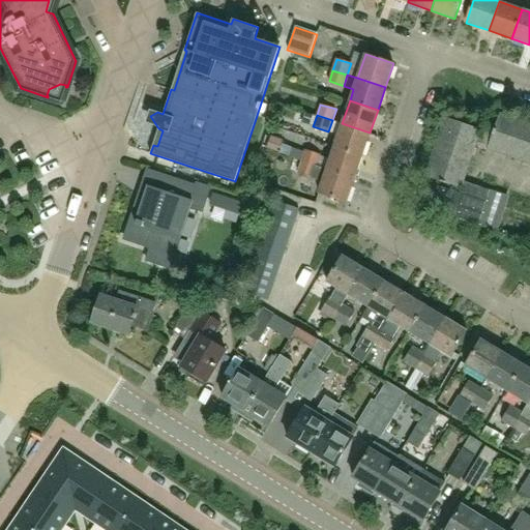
[(370,133),(342,123),(334,147),(362,156),(370,133)]
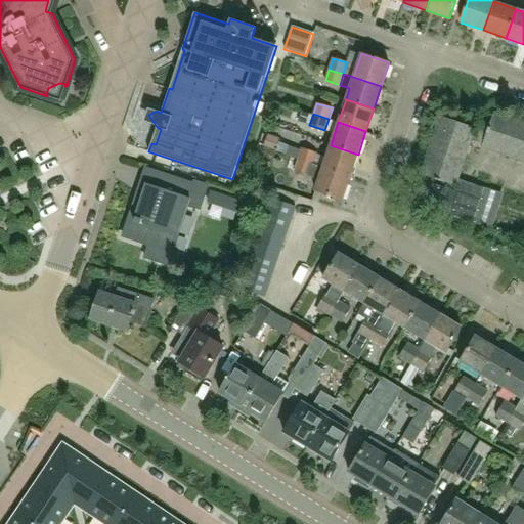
[(455,191),(464,169),(465,169),(476,136),(454,129),(453,131),(446,129),(428,181),(455,191)]
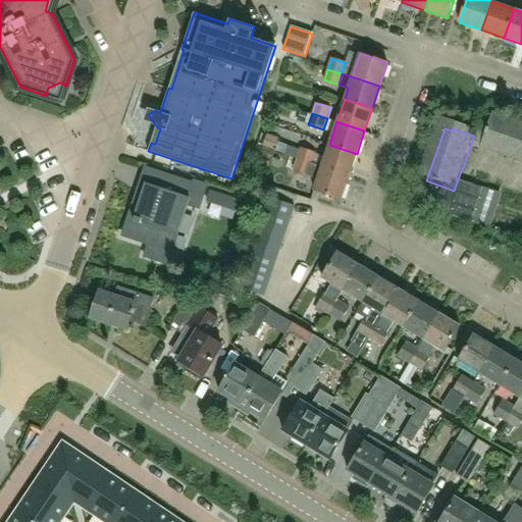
[(277,139),(266,135),(262,146),(273,150),(277,139)]
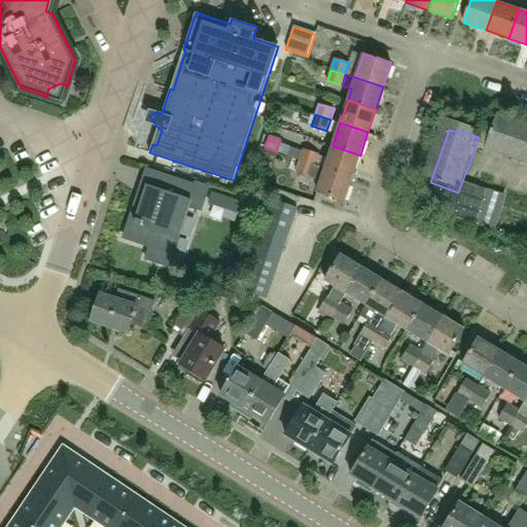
[(526,149),(491,140),(479,182),(512,192),(515,181),(526,184),(526,149)]
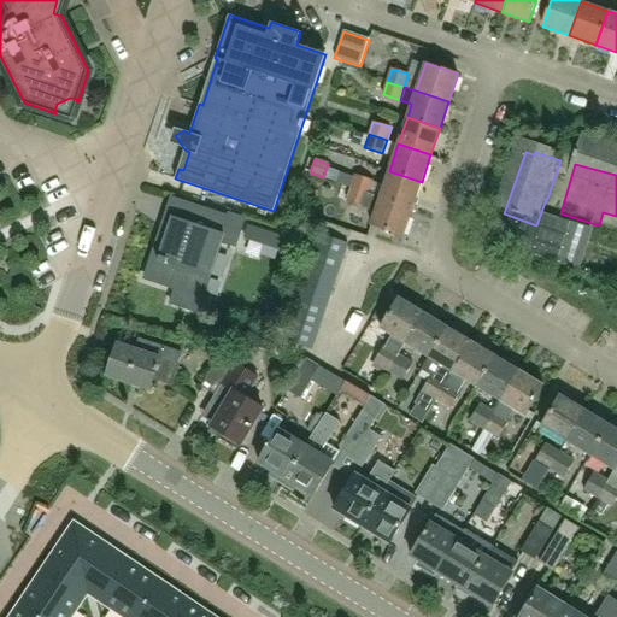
[(422,182),(389,171),(385,184),(381,198),(412,209),(422,182)]
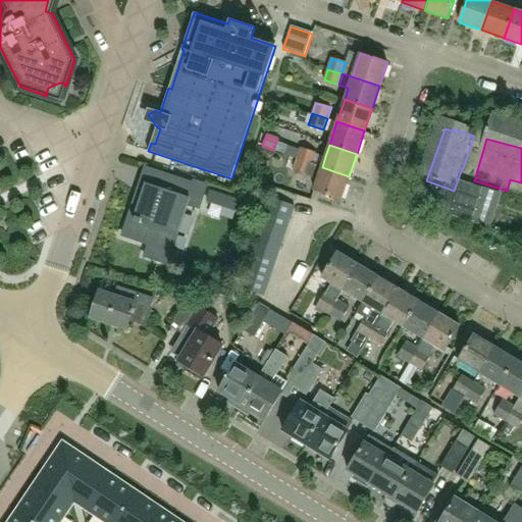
[(311,163),(315,153),(315,152),(301,148),(297,159),(311,163)]
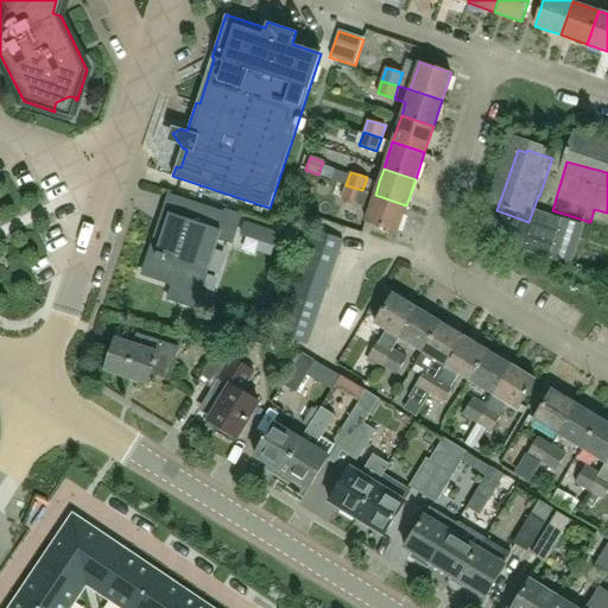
[(356,204),(358,203),(362,190),(346,185),(337,182),(333,196),(356,204)]
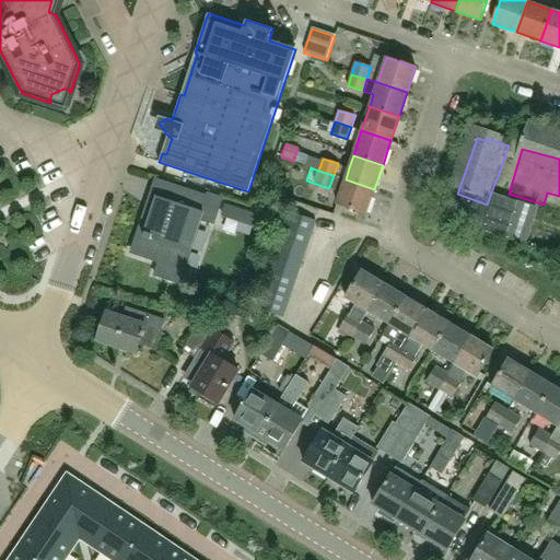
[(329,187),(328,188),(340,193),(337,203),(366,213),(374,189),(346,179),(334,175),(329,187)]
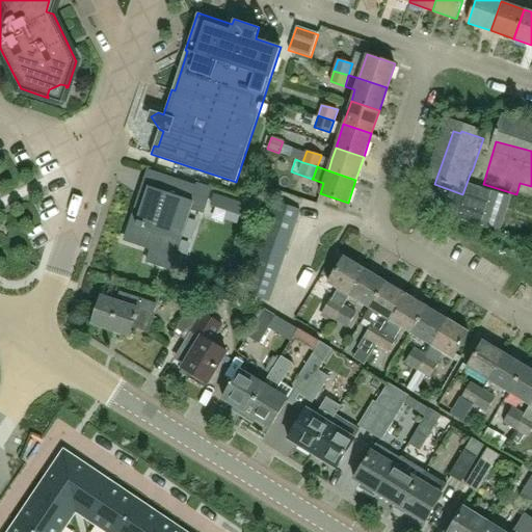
[(149,248),(151,249),(147,261),(170,269),(191,208),(203,212),(211,188),(196,183),(196,186),(148,169),(141,187),(142,188),(150,190),(142,211),(145,212),(141,224),(131,221),(125,240),(149,248)]
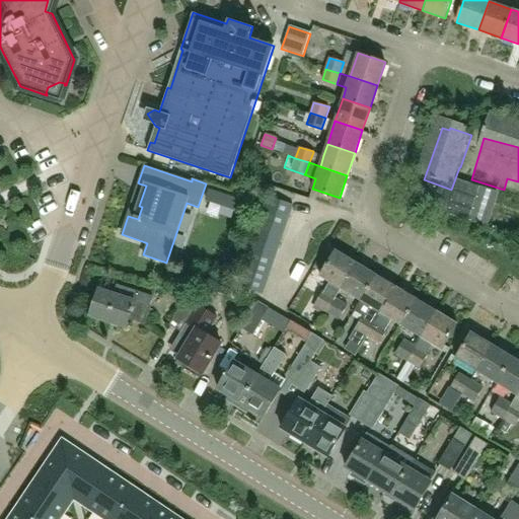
[(240,196),(210,186),(205,201),(235,210),(240,196)]
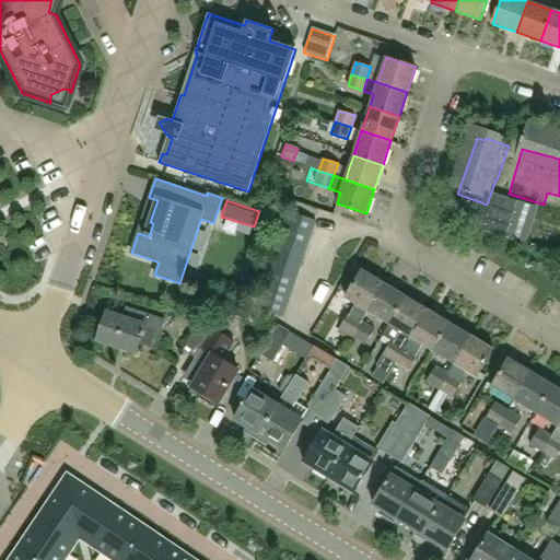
[(525,253),(535,212),(515,207),(505,247),(525,253)]
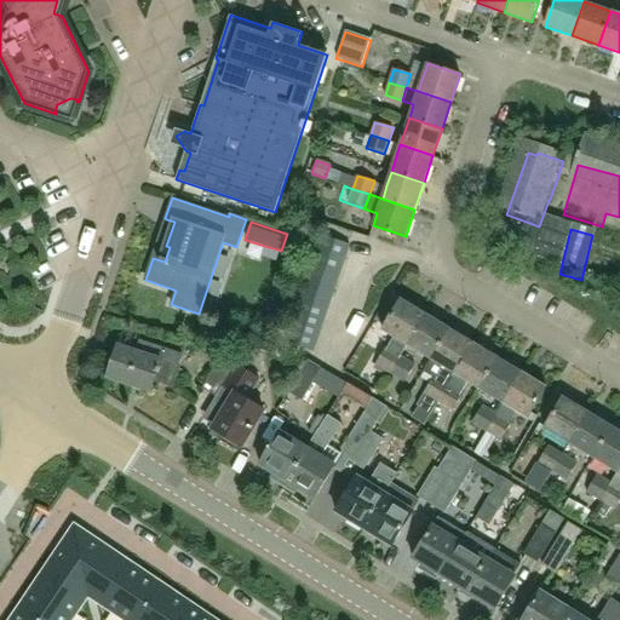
[(321,234),(316,248),(345,259),(350,245),(321,234)]
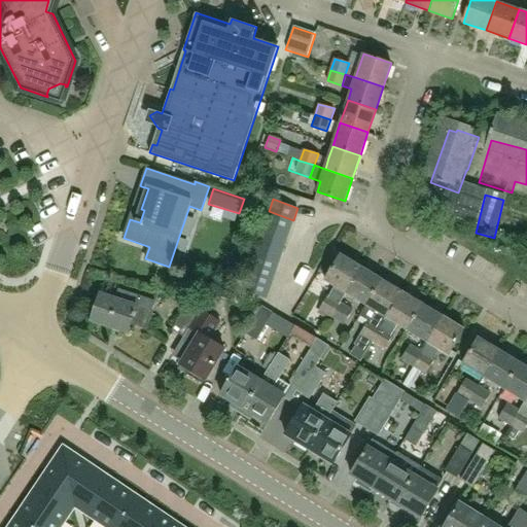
[(269,211),(265,223),(289,233),(293,220),(269,211)]
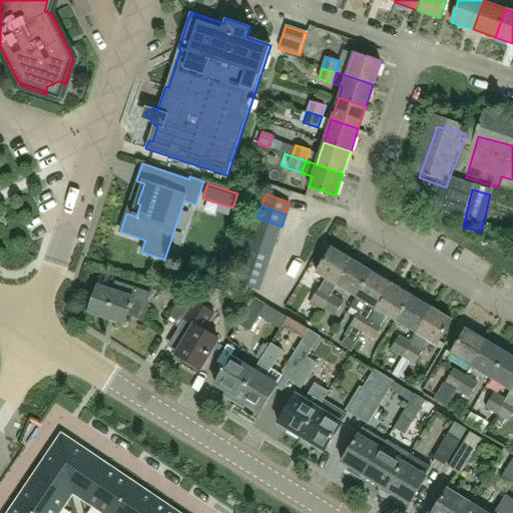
[(251,233),(277,241),(278,238),(282,226),(258,217),(252,229),(251,233)]
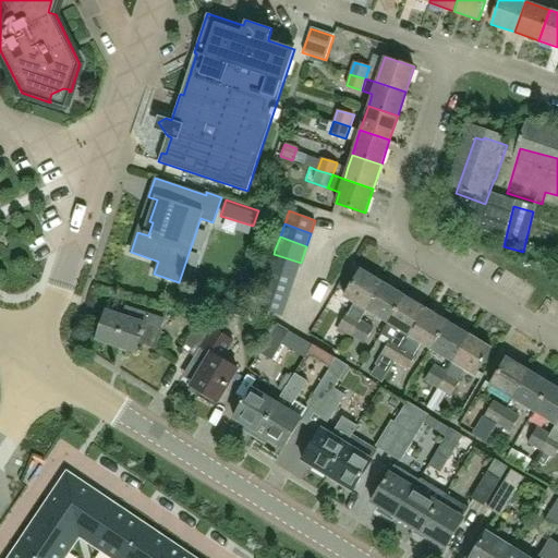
[(301,263),(274,254),(274,255),(269,268),(295,277),(301,263)]
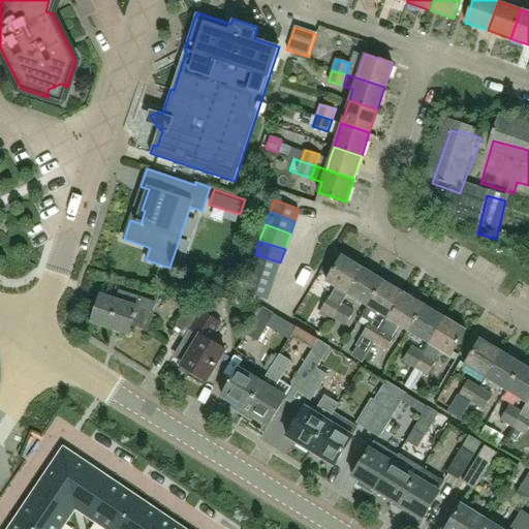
[(249,273),(274,281),(280,262),(255,254),(249,273)]
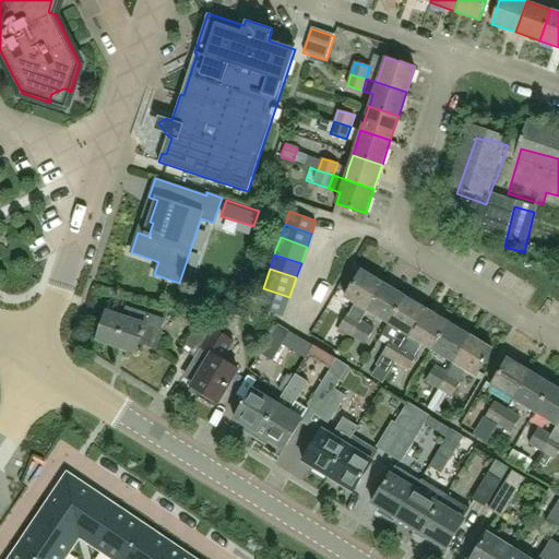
[(352,335),(360,320),(367,310),(384,283),(361,270),(345,297),(355,304),(349,313),(348,313),(340,328),(352,335)]
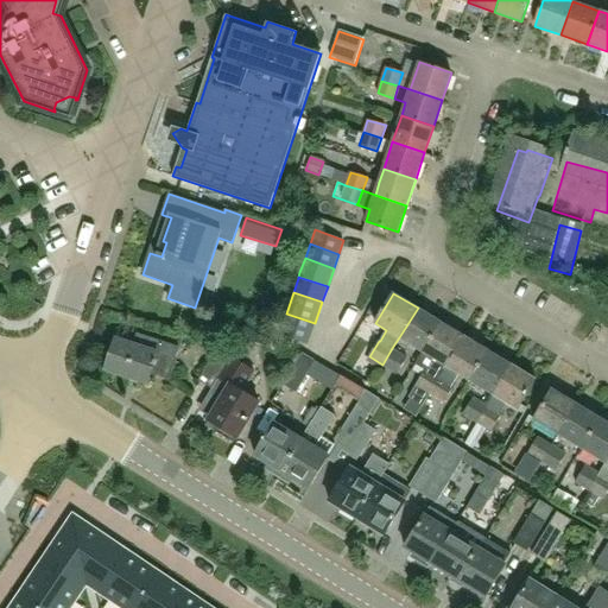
[(439,321),(418,308),(399,337),(420,352),(439,321)]
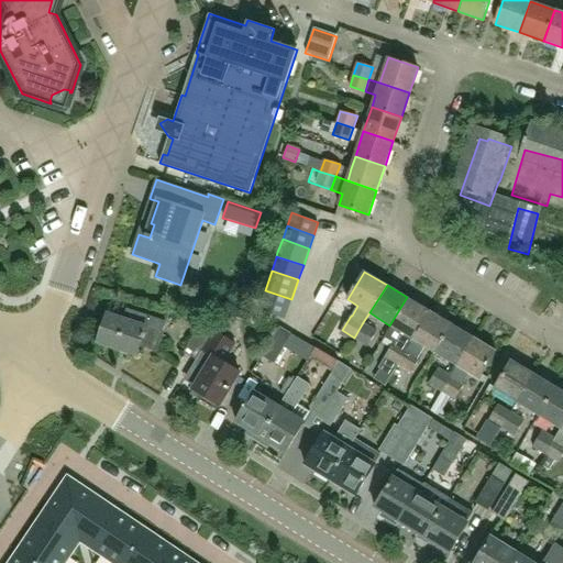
[(285,319),(291,299),(265,290),(257,310),(285,319)]
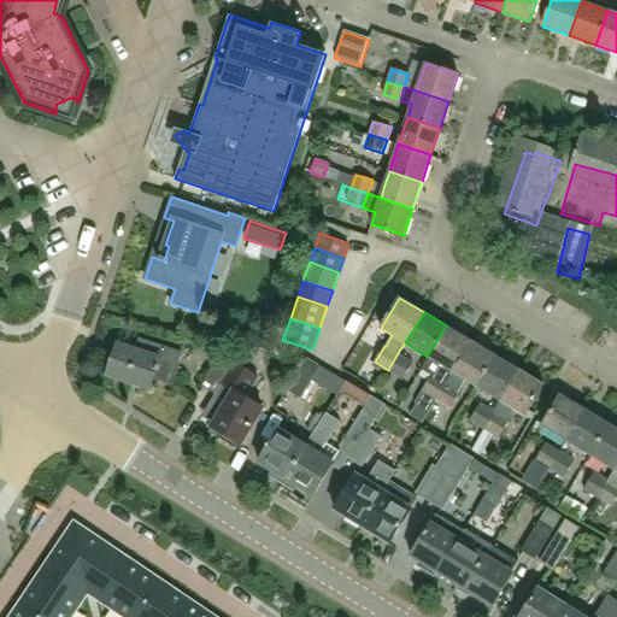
[(434,375),(445,382),(471,341),(446,325),(427,357),(440,364),(434,375)]
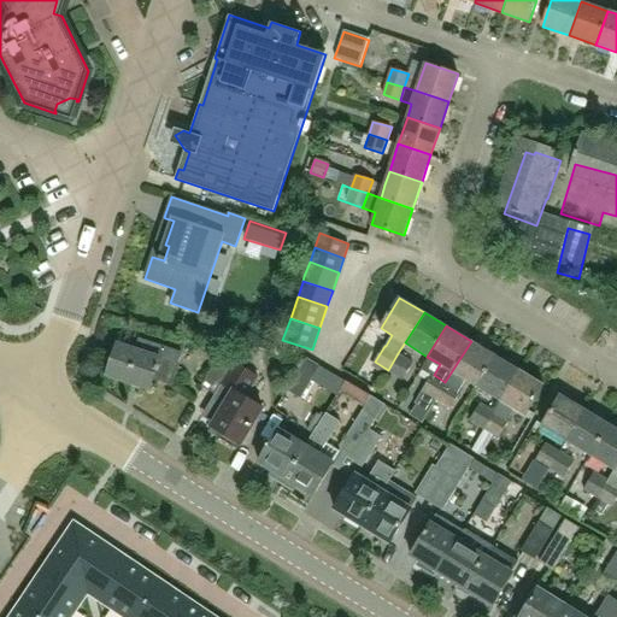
[(118,344),(107,376),(150,391),(153,380),(171,386),(182,353),(139,339),(135,348),(118,344)]
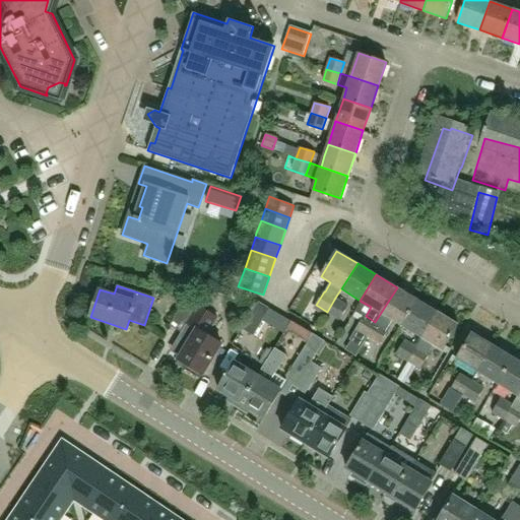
[(375,322),(387,329),(393,320),(401,325),(416,299),(397,287),(375,322)]
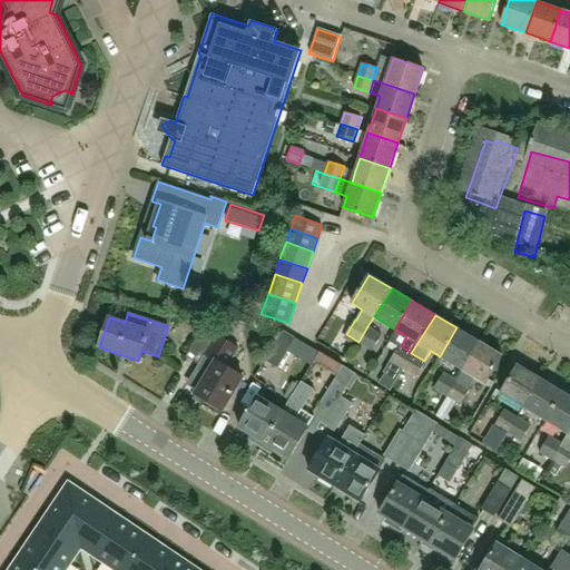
[(382,335),(369,327),(367,326),(359,342),(372,350),(382,335)]
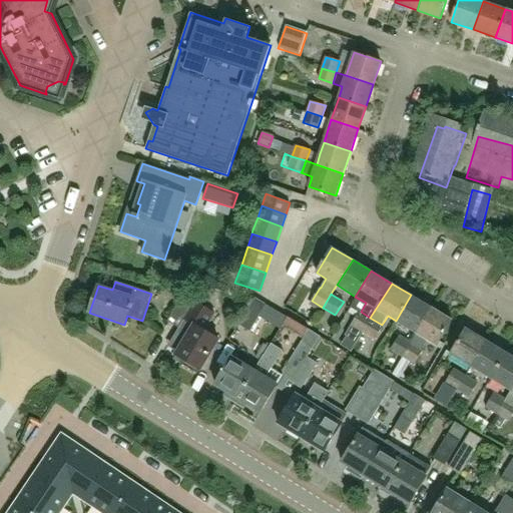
[(178,328),(195,302),(183,295),(167,321),(178,328)]
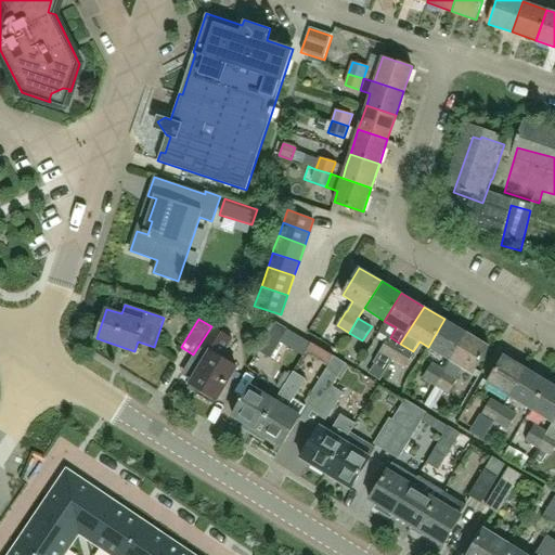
[(444,319),(428,347),(451,360),(467,333),(444,319)]
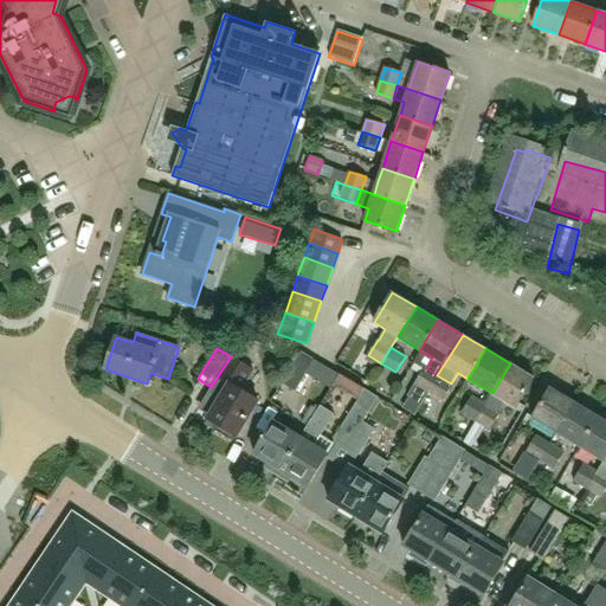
[(301,352),(282,384),(296,392),(315,360),(301,352)]
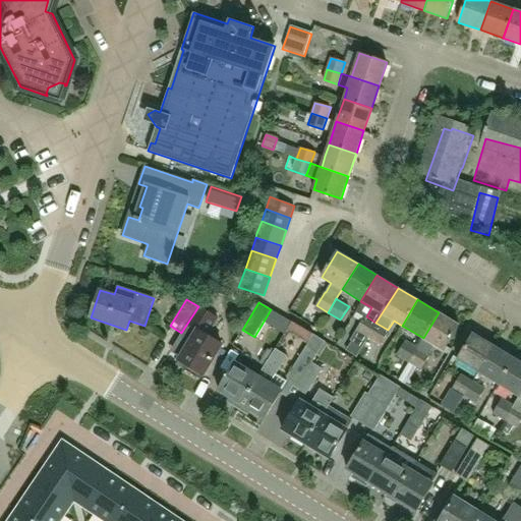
[(198,306),(181,333),(182,333),(170,352),(180,357),(179,359),(188,365),(185,370),(200,380),(222,345),(208,336),(218,319),(198,306)]
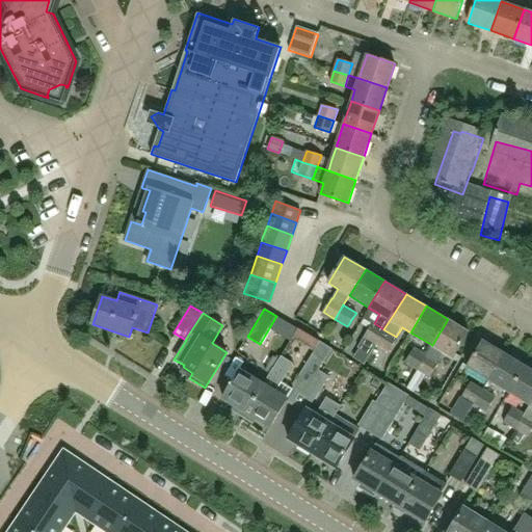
[(453,358),(469,331),(448,319),(432,345),(426,355),(418,369),(406,388),(420,396),(423,391),(420,389),(427,375),(430,377),(440,363),(437,362),(444,352),(453,358)]
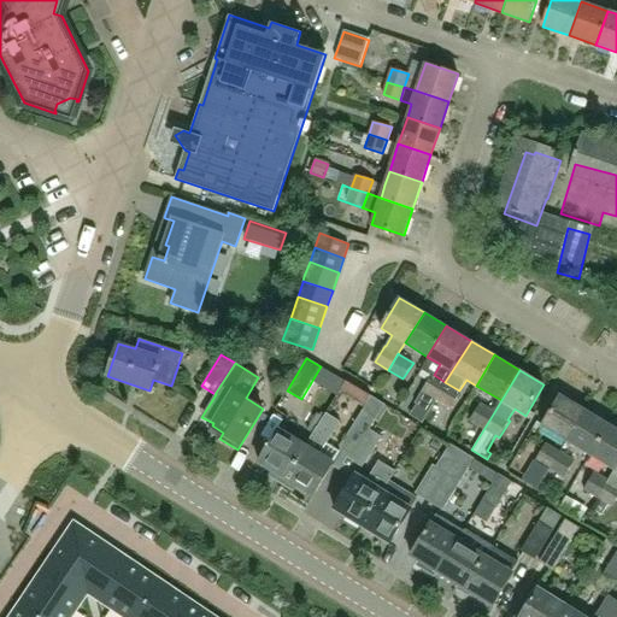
[(445,382),(434,375),(432,375),(422,391),(421,394),(434,403),(435,399),(445,382)]
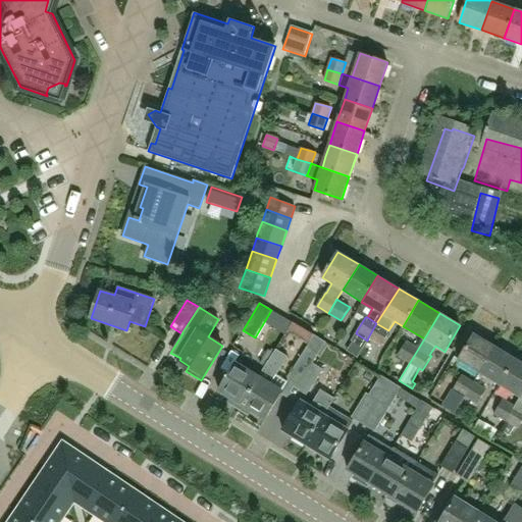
[(390,331),(388,330),(376,323),(368,337),(381,346),(390,331)]
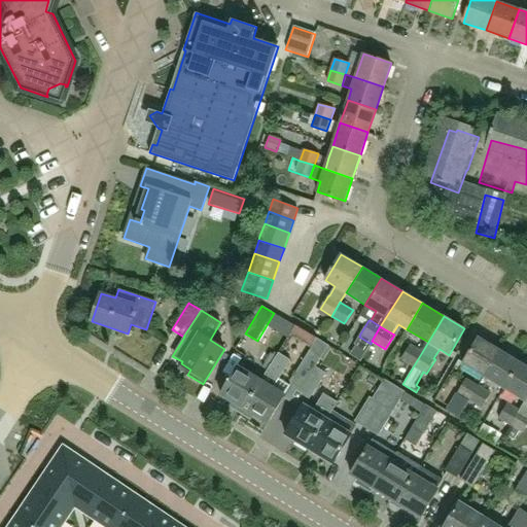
[(484,376),(499,350),(479,338),(463,363),(484,376)]
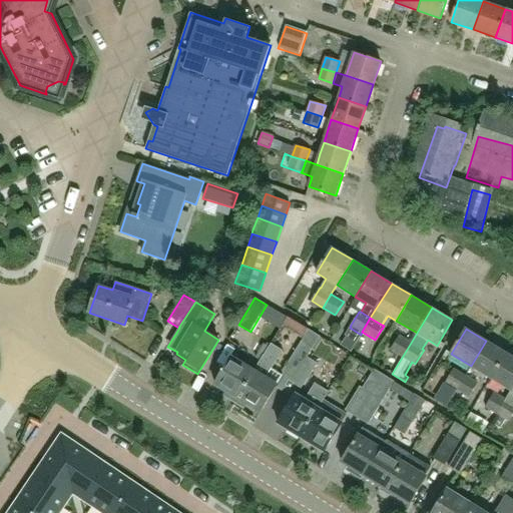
[(411,343),(400,336),(399,336),(391,349),(403,356),(411,343)]
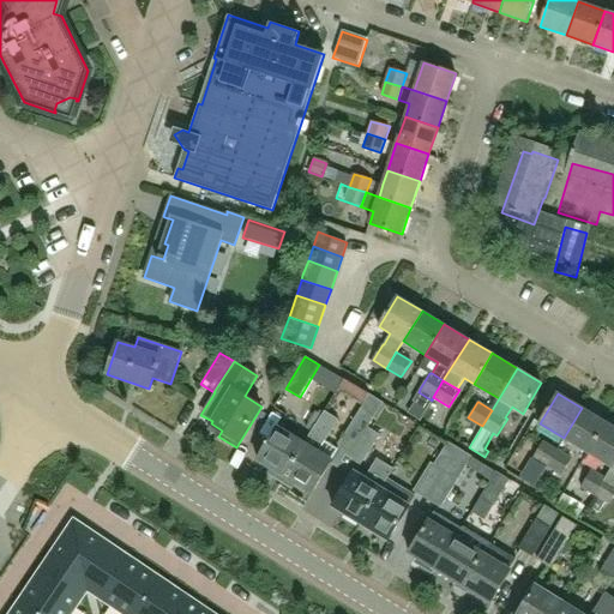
[(361,408),(338,445),(351,453),(367,427),(373,416),(361,408)]
